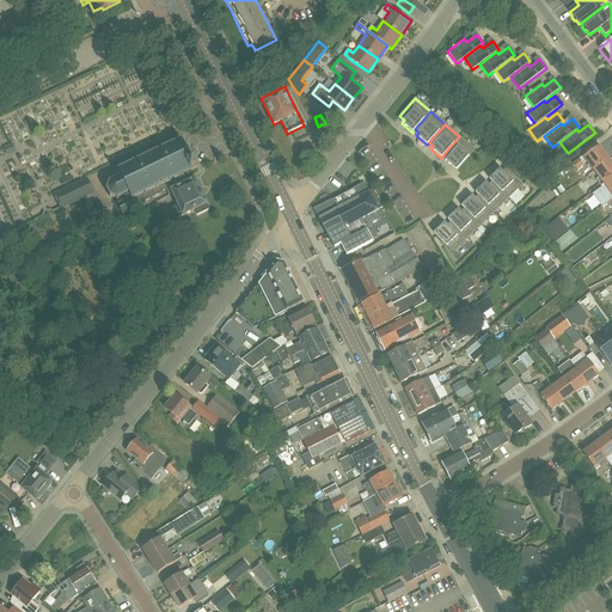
[(459,136),(444,154),(444,155),(447,158),(445,161),(457,171),(475,150),(459,136)]
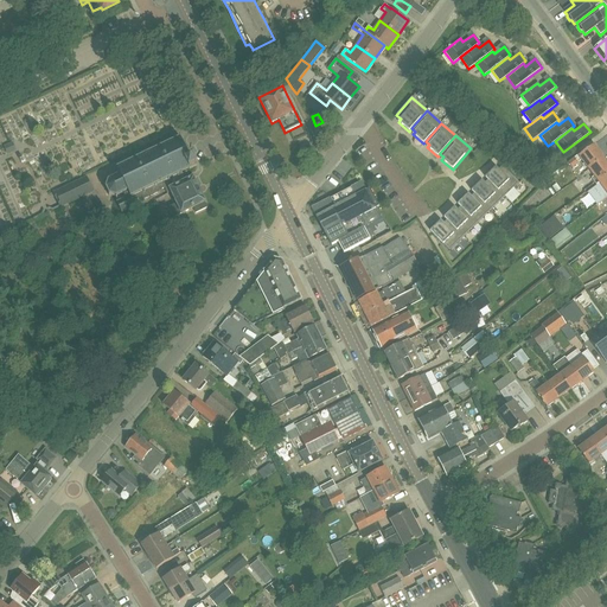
[(117,170),(114,171),(116,178),(109,181),(108,179),(107,180),(108,181),(107,187),(106,187),(106,189),(107,189),(109,193),(108,195),(109,196),(110,195),(116,197),(116,198),(119,203),(117,203),(122,212),(136,205),(134,200),(142,196),(144,199),(159,192),(159,190),(164,187),(167,193),(171,192),(177,204),(170,208),(174,218),(193,209),(196,213),(205,209),(203,204),(205,203),(193,177),(190,170),(197,166),(193,158),(190,159),(191,158),(186,147),(185,148),(180,140),(181,140),(181,139),(180,139),(180,138),(179,139),(179,140),(168,145),(167,144),(166,145),(167,146),(155,151),(155,149),(154,151),(154,152),(144,157),(142,155),(141,157),(142,158),(132,163),(131,161),(129,163),(131,163),(119,168),(119,167),(117,167),(117,170)]
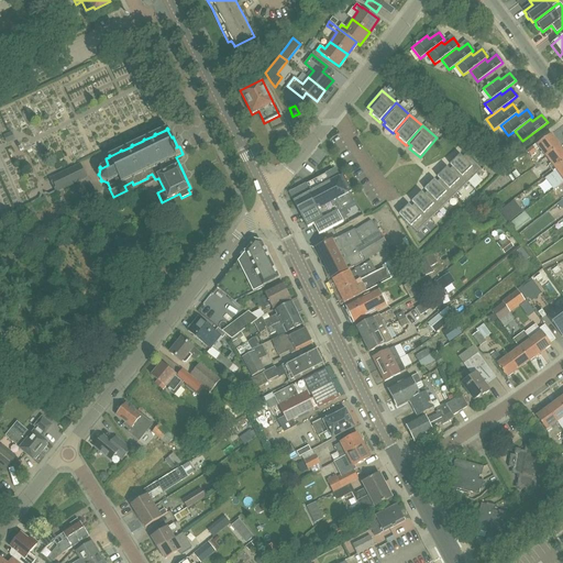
[(545,157),(547,156),(560,146),(551,134),(537,144),(527,151),(530,155),(539,148),(545,157)]
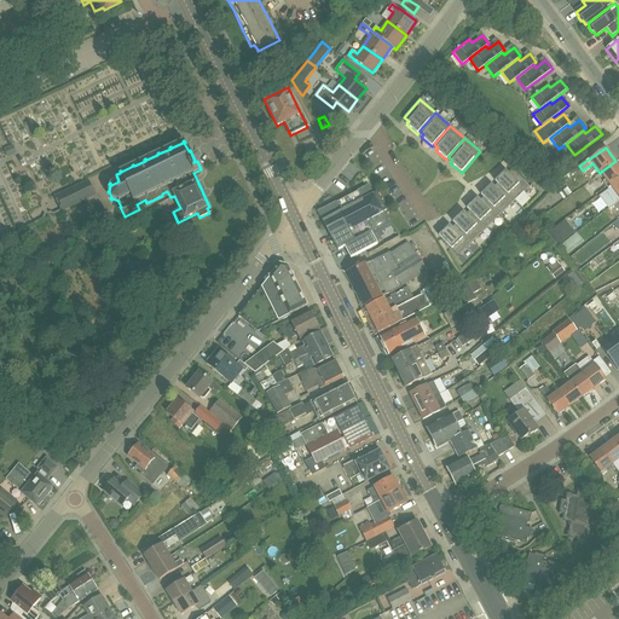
[(618,165),(615,161),(601,172),(606,179),(602,181),(607,187),(611,186),(609,185),(618,179),(618,180),(618,165)]
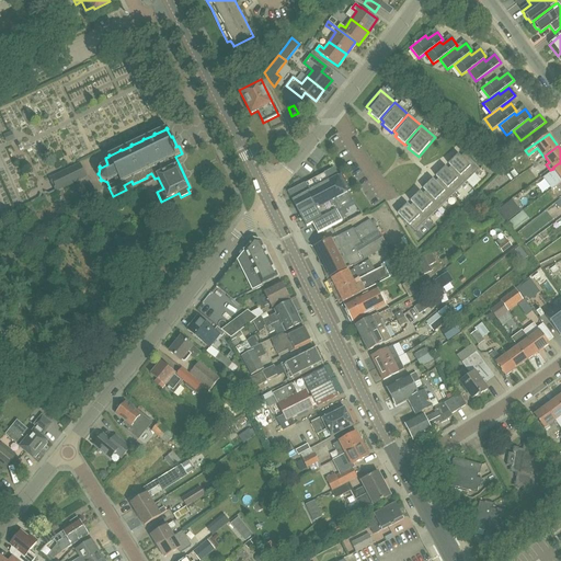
[(450,167),(451,167),(467,182),(480,170),(465,153),(460,158),(458,155),(448,164),(450,167)]
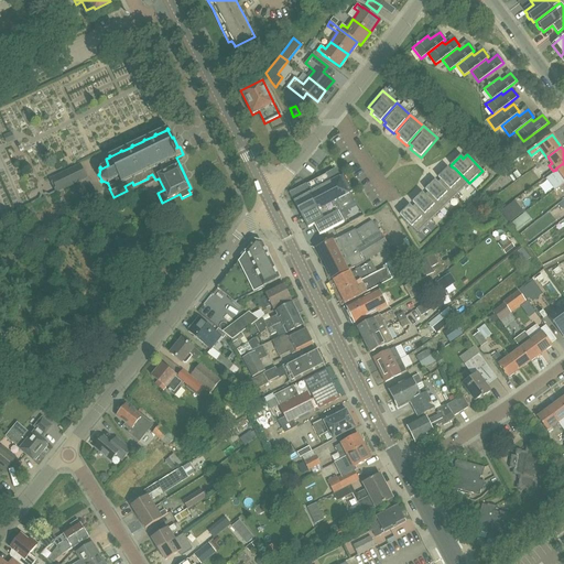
[(563,164),(563,163),(555,169),(556,170),(553,171),(557,177),(561,175),(563,180),(563,164)]
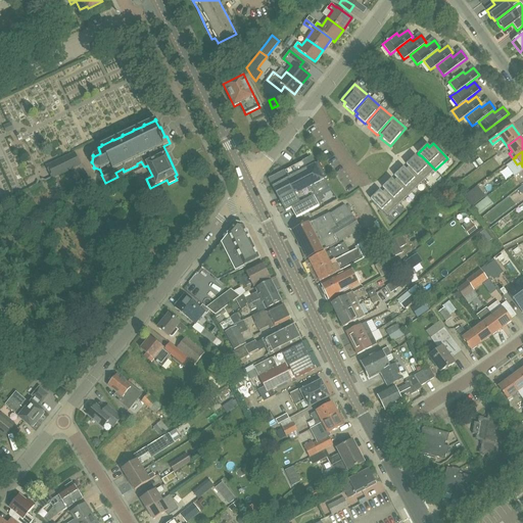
[(75,154),(60,161),(48,167),(53,177),(80,163),(75,154)]
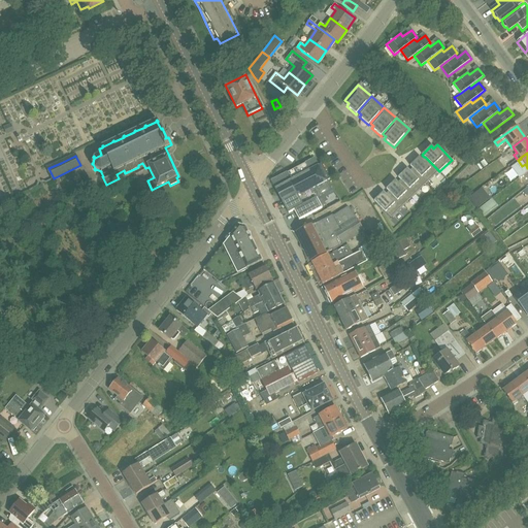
[(427,183),(439,171),(425,157),(424,157),(422,160),(419,158),(410,166),(413,168),(427,183)]
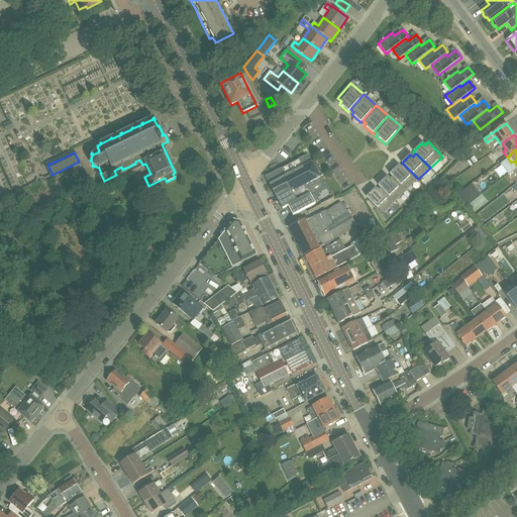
[(268,176),(265,177),(266,178),(270,185),(269,185),(270,186),(276,197),(277,199),(277,198),(283,209),(288,206),(293,216),(315,204),(314,203),(311,197),(315,195),(317,199),(321,197),(319,194),(328,189),(321,177),(323,176),(315,161),(312,163),(308,154),(306,156),(295,162),(293,163),(280,170),(279,170),(268,176)]
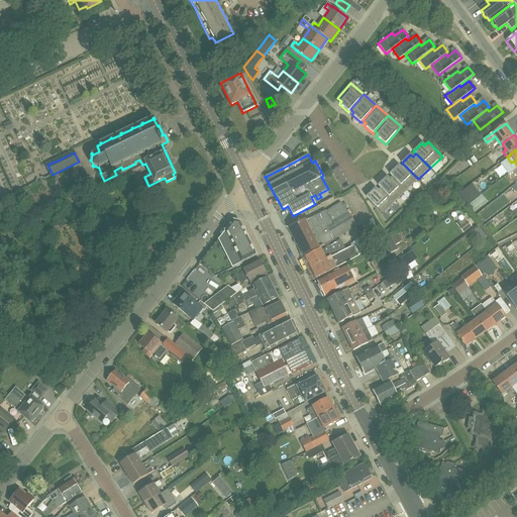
[(392,177),(393,176),(406,191),(418,179),(404,165),(401,168),(399,166),(390,175),(392,177)]
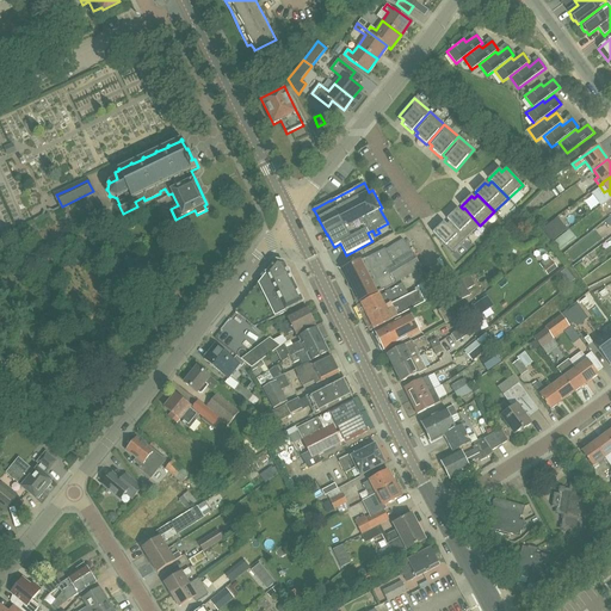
[(450,222),(467,239),(480,226),(464,208),(463,209),(460,211),(457,209),(446,220),(450,222)]
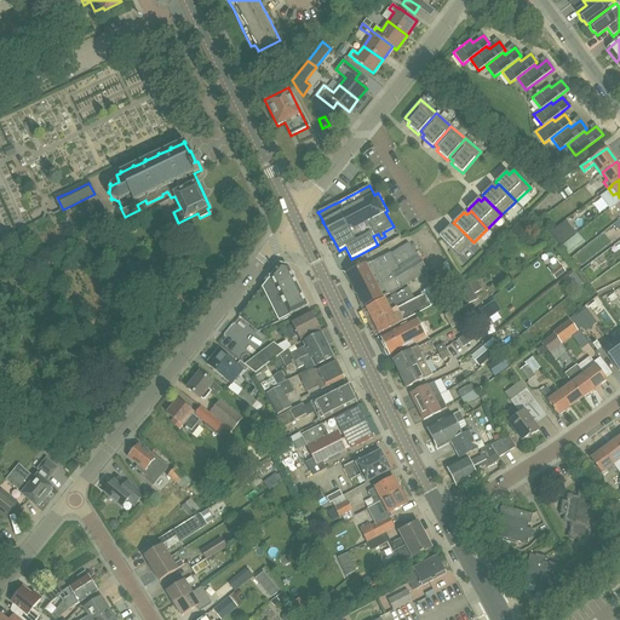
[(459,257),(474,242),(457,225),(453,229),(451,227),(440,236),(459,257)]
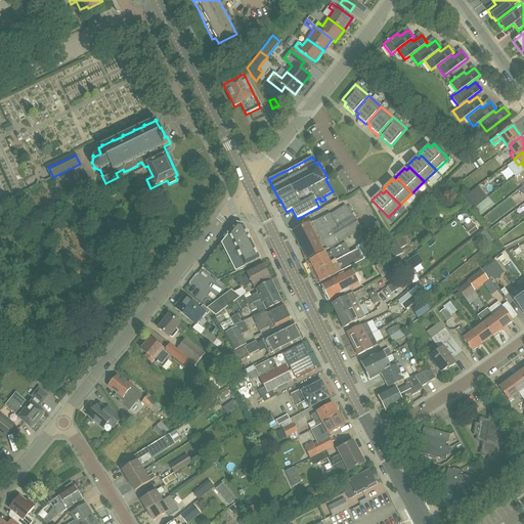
[(480,203),(472,191),(464,199),(472,209),(480,203)]
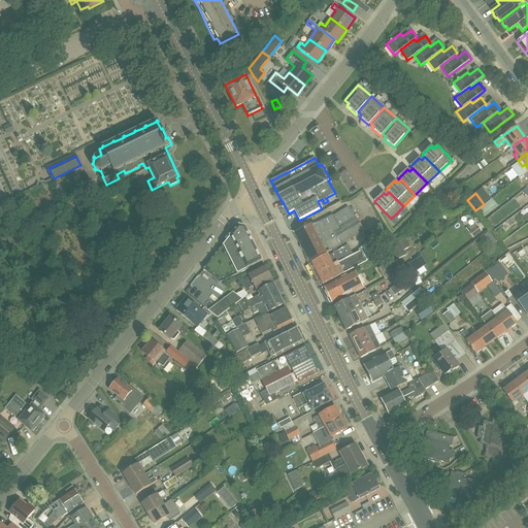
[(481,220),(498,206),(492,198),(474,211),(481,220)]
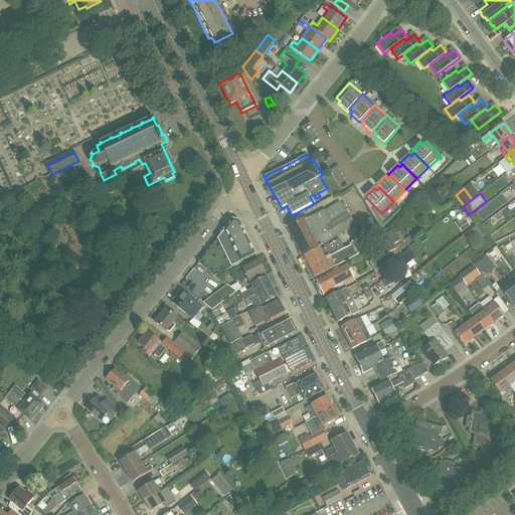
[(297,223),(290,227),(304,254),(324,243),(324,244),(334,238),(340,234),(352,227),(355,225),(344,207),(339,202),(325,210),(325,209),(297,223)]
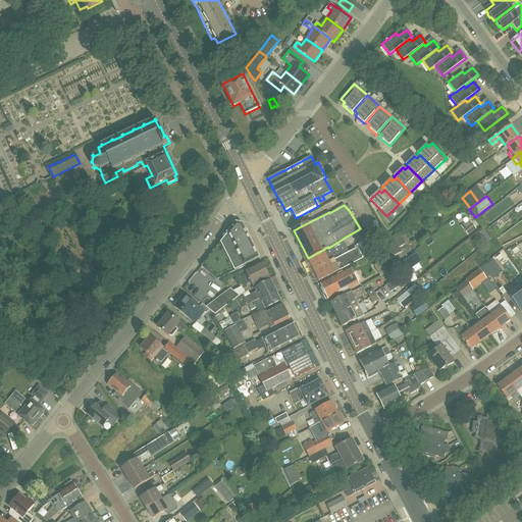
[(497,208),(483,215),(486,221),(500,214),(497,208)]
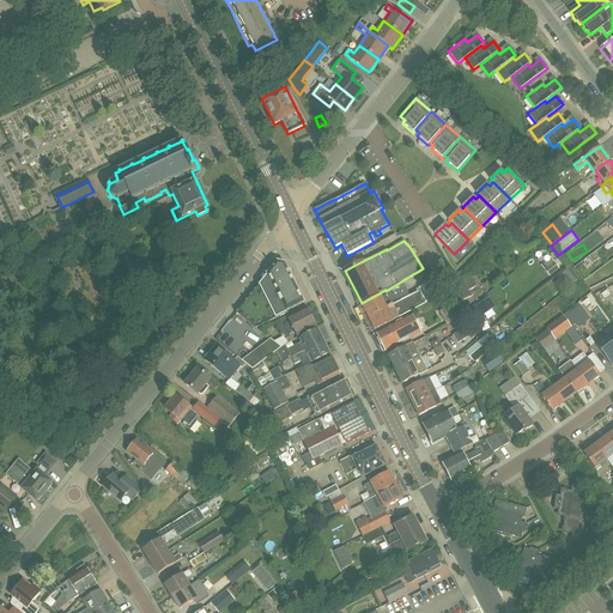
[(304,303),(285,265),(278,263),(237,315),(256,329),(289,313),(287,311),(304,303)]
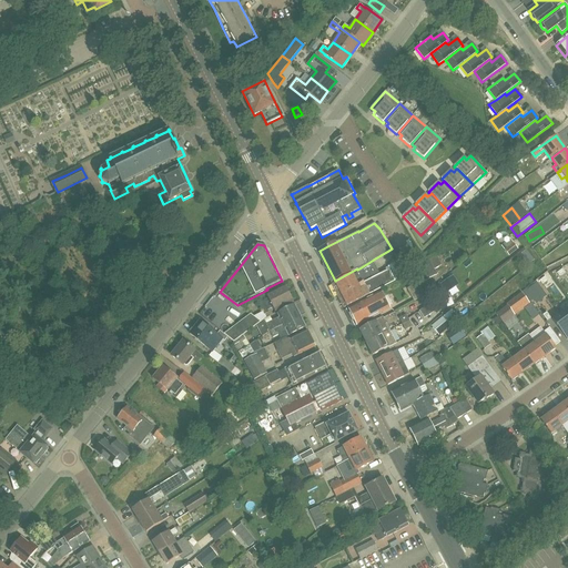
[(414,267),(423,282),(437,274),(434,269),(440,265),(435,253),(426,257),(427,261),(414,267)]
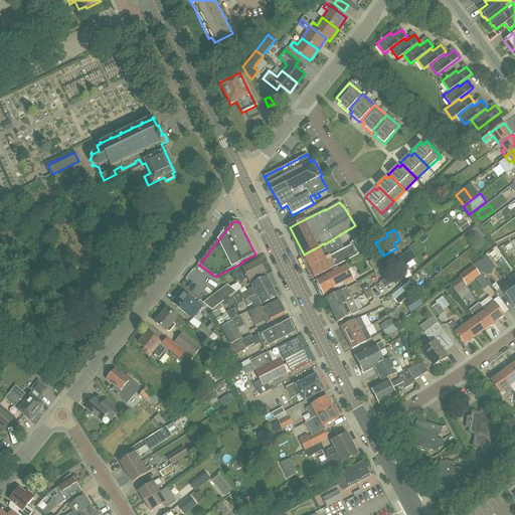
[(339,238),(332,242),(324,246),(325,247),(320,249),(319,248),(304,255),(315,278),(366,251),(359,238),(352,241),(353,244),(344,248),(339,238)]
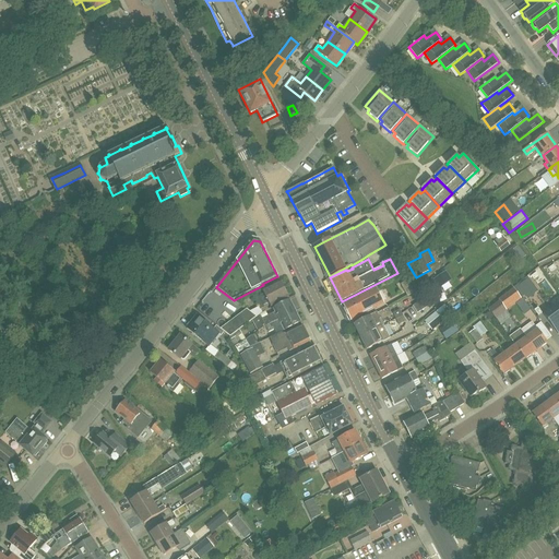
[(445,272),(433,280),(439,288),(452,281),(445,272)]
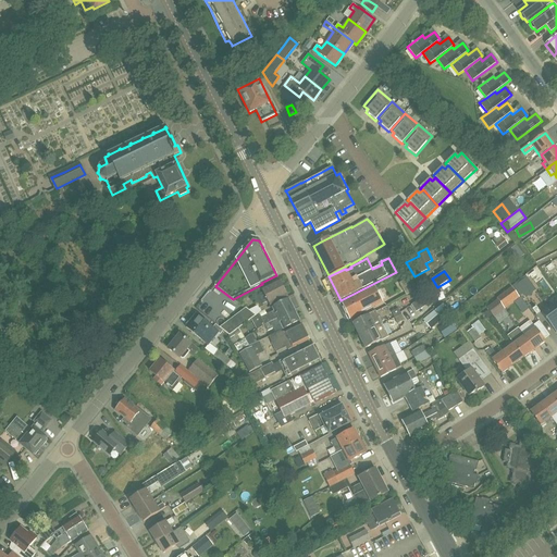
[(417,289),(410,276),(399,283),(406,295),(417,289)]
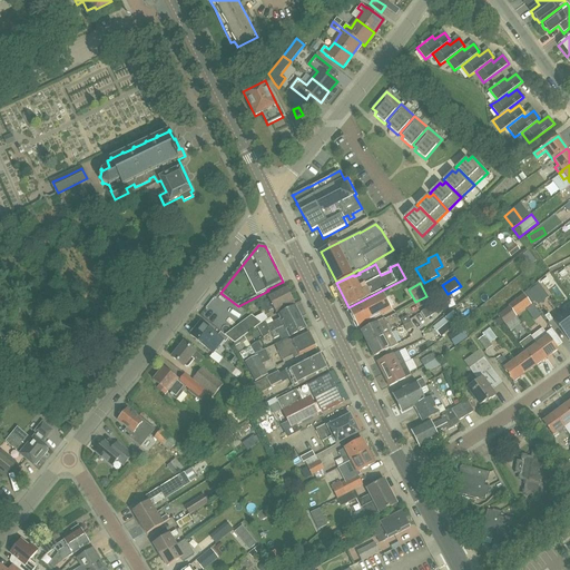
[(542,284),(528,292),(536,305),(550,297),(542,284)]
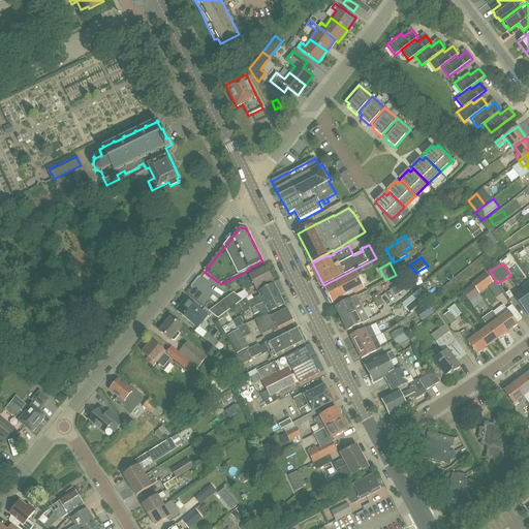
[(254,292),(252,288),(255,286),(256,290),(273,282),(266,266),(249,274),(250,278),(245,280),(244,278),(240,281),(246,293),(246,292),(248,296),(251,294),(254,292)]
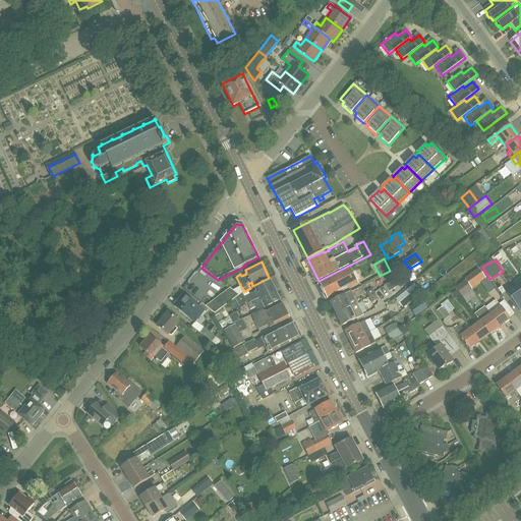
[(347,287),(356,282),(349,268),(320,282),(328,298),(347,288),(347,287)]
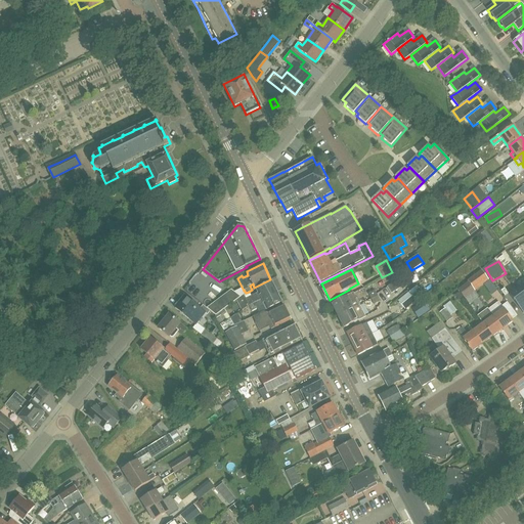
[(474,290),(475,291),(489,280),(481,270),(467,280),(468,281),(467,281),(474,290)]
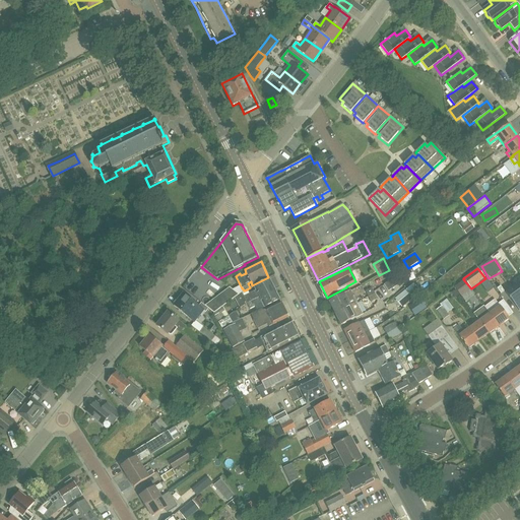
[(394,278),(384,284),(388,291),(398,284),(394,278)]
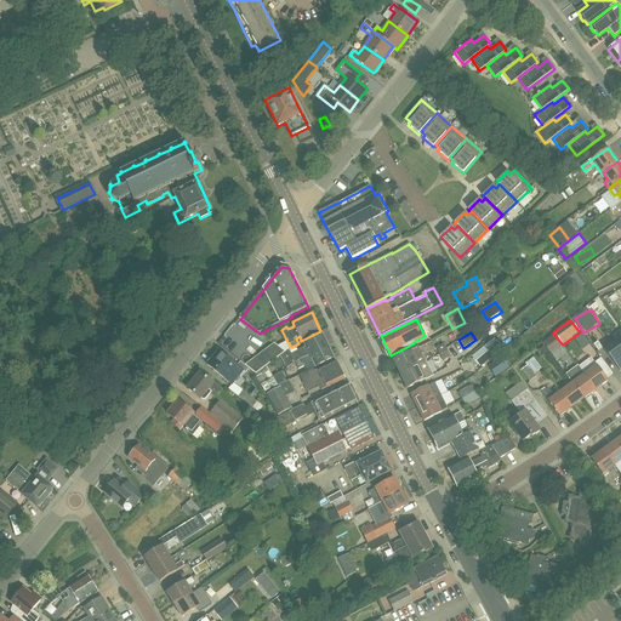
[(295,363),(298,362),(298,360),(329,346),(322,334),(303,342),(307,348),(298,352),(295,346),(291,347),(289,349),(285,352),(286,353),(280,357),(286,369),(295,363)]
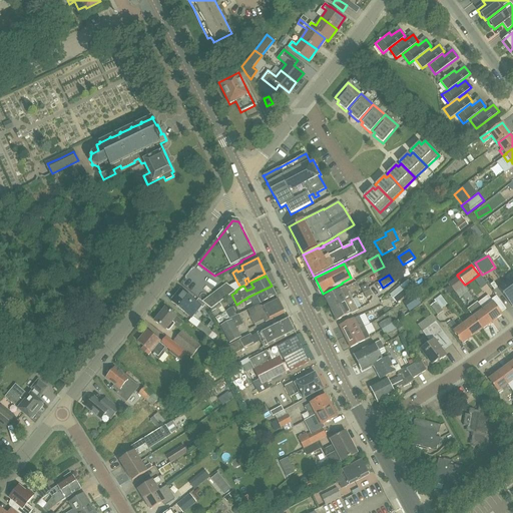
[(464,284),(457,276),(450,282),(457,289),(464,284)]
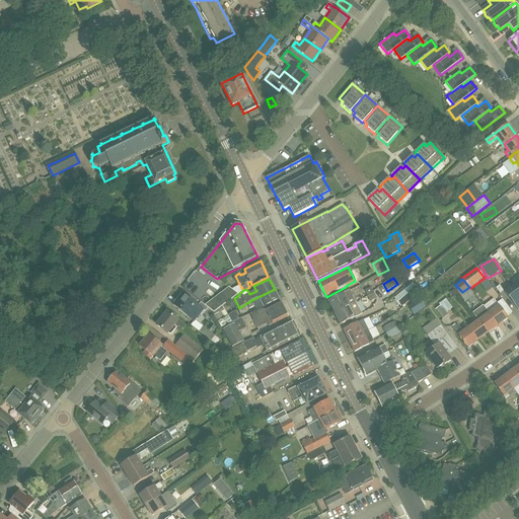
[(229,287),(205,305),(214,312),(223,307),(234,298),(239,295),(238,294),(232,290),(229,287)]
